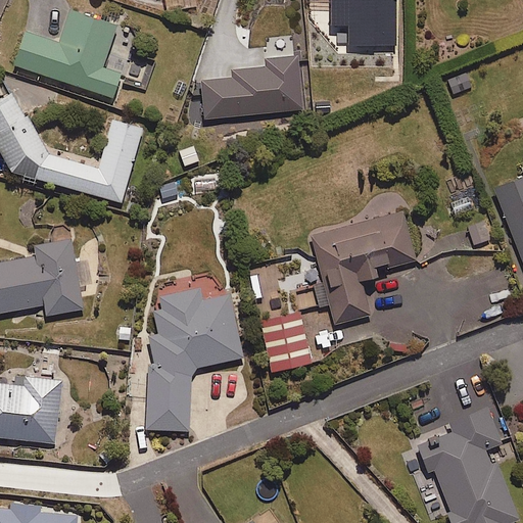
[(196,7),(194,0),(179,0),(182,9),(196,7)]
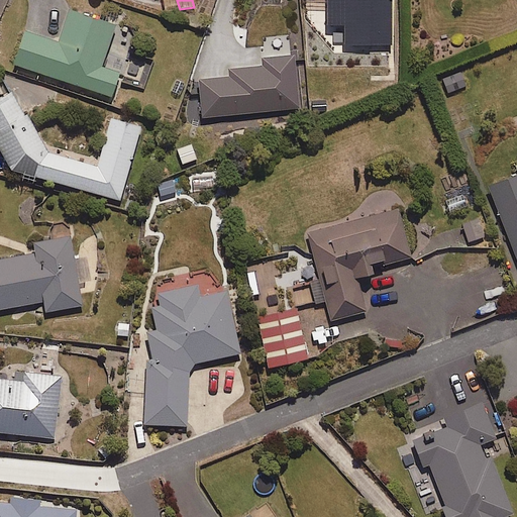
[(391,49),(390,0),(326,0),(327,25),(343,25),(343,46),(364,46),(364,50),(391,49)]
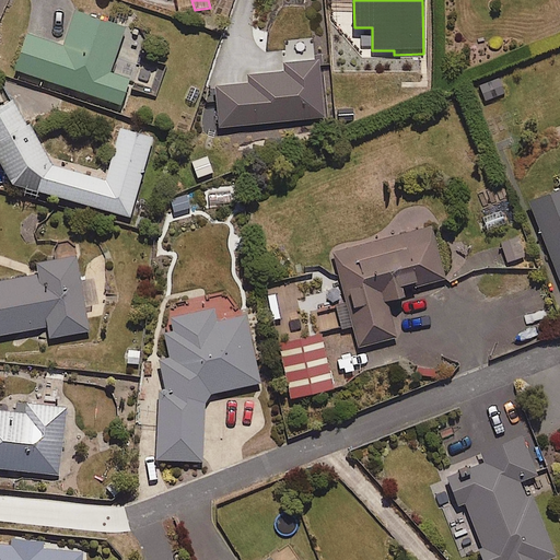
[(108,73),(124,30),(73,12),(61,48),(26,36),(14,71),(119,106),(128,80),(108,73)]
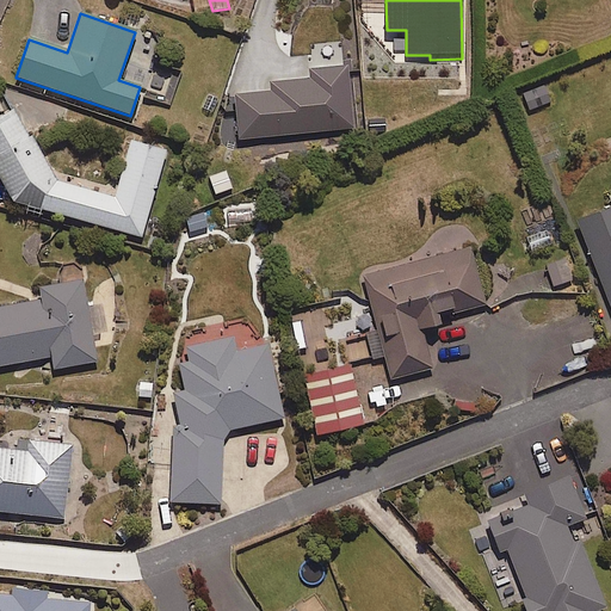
[(238,140),(352,130),(346,68),(308,72),(309,80),(267,84),(269,93),(234,96),(238,140)]
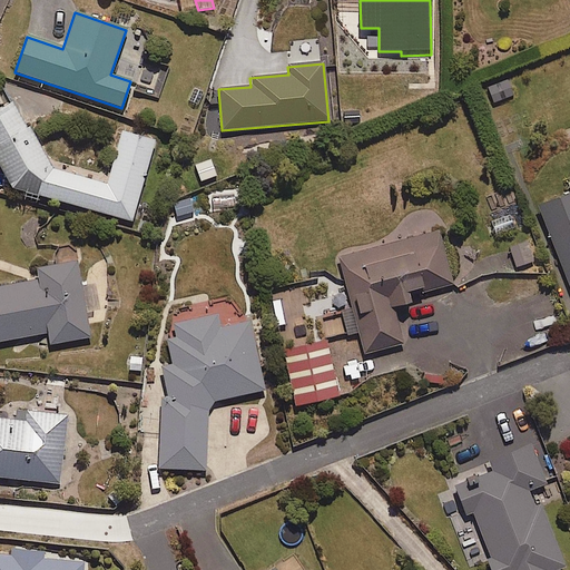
[(492,104),(512,97),(507,80),(487,88),(492,104)]
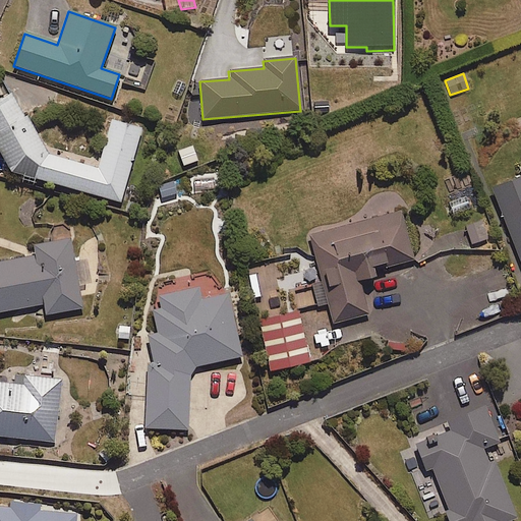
[(97,167),(47,155),(10,94),(0,100),(0,158),(9,172),(120,203),(140,129),(110,121),(97,167)]
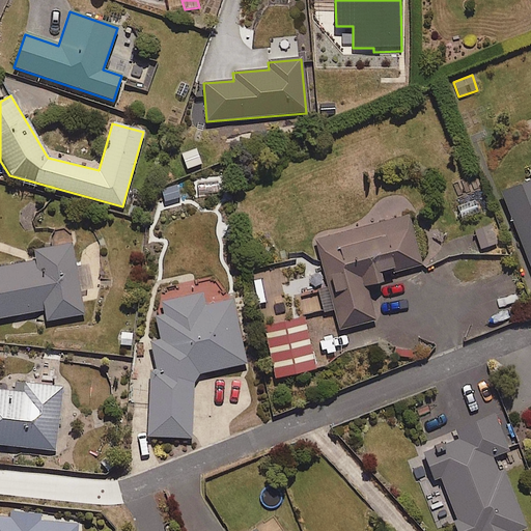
[(186,170),(200,165),(195,148),(179,154),(186,170)]
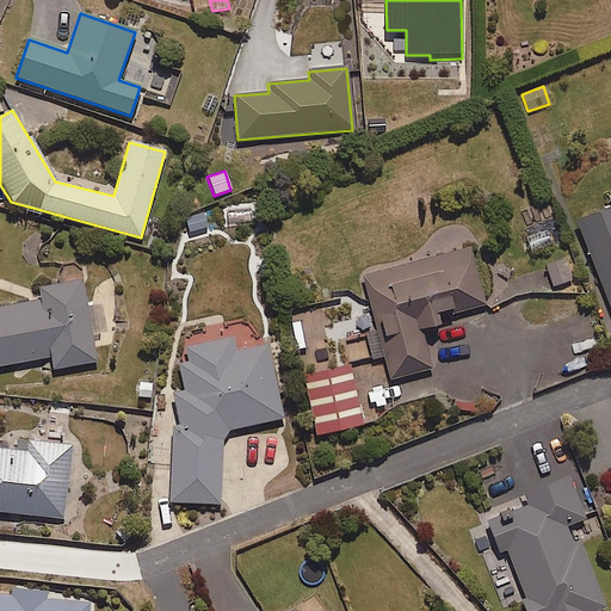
[(610,207),(575,221),(610,313),(610,207)]
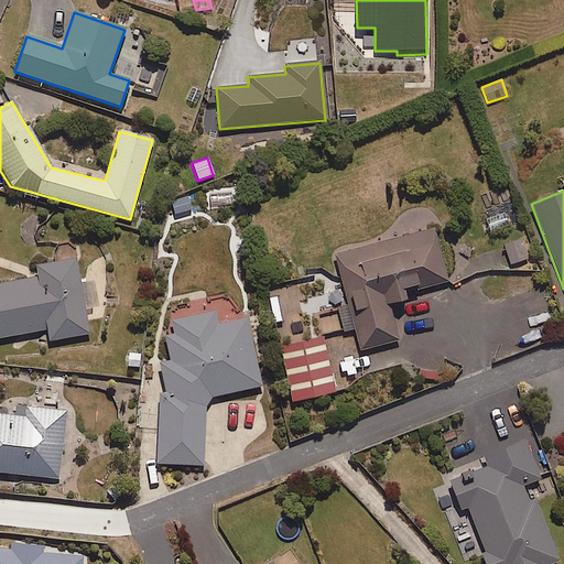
[(192,210),(186,195),(169,201),(174,217),(192,210)]
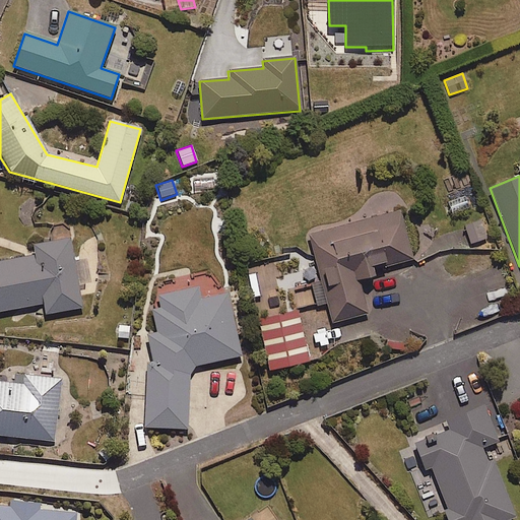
[(372,270),(412,259),(399,211),(307,236),(317,276),(310,278),(317,305),(325,303),(331,323),(368,314),(359,281),(374,277),(372,270)]
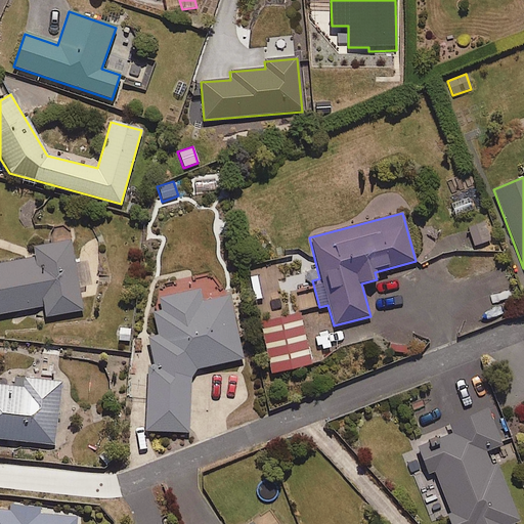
[(0,314),(44,307),(46,317),(82,311),(70,242),(32,248),(34,259),(0,264),(0,314)]
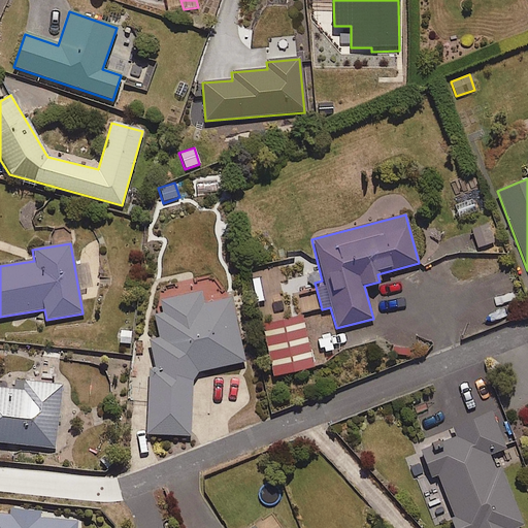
[(156,316),(156,337),(150,336),(146,435),(190,436),(191,376),(245,364),(231,298),(204,304),(201,292),(159,302),(162,315),(156,316)]
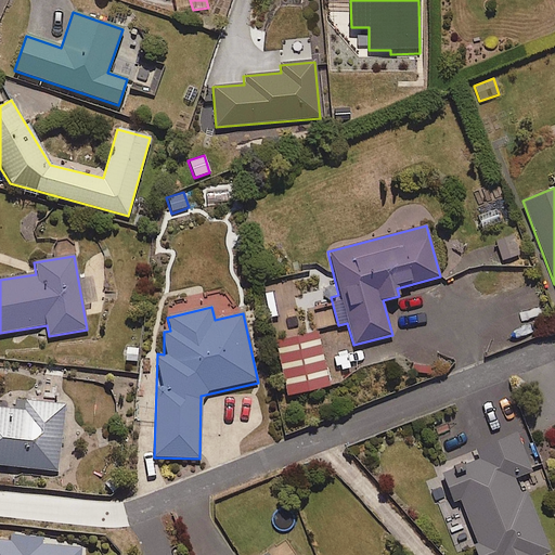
[(289,397),(330,387),(314,326),(274,336),(289,397)]
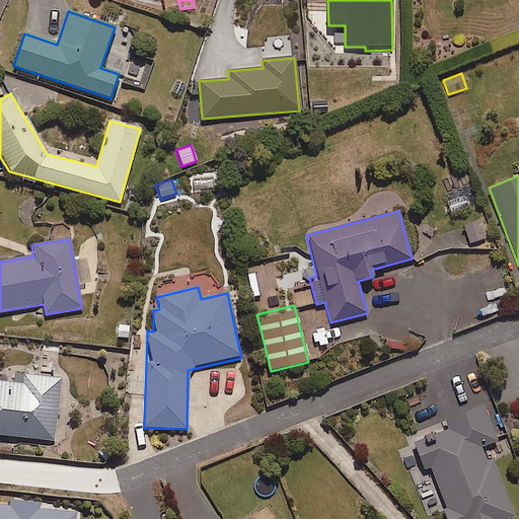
[(0,436),(54,441),(60,377),(7,373),(6,382),(0,381),(0,436)]
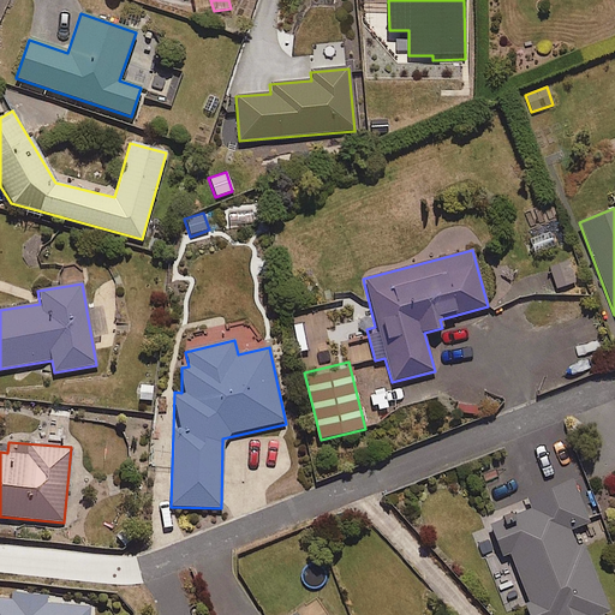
[(575,489),(572,481),(526,499),(531,508),(521,512),(501,520),(489,525),(501,555),(507,554),(530,614),(602,614),(609,613),(575,529),(589,523),(575,489)]
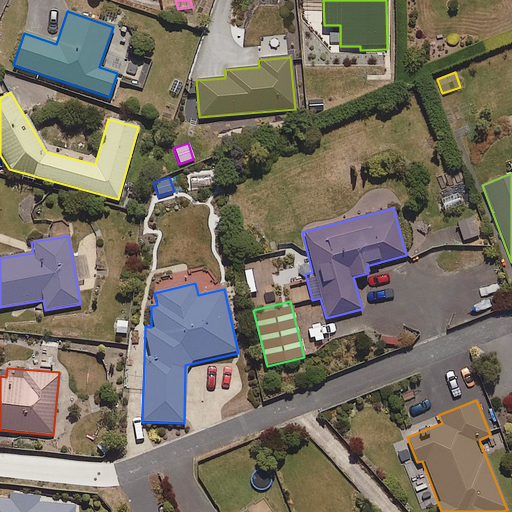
[(36,503),(37,497),(9,495),(8,500),(0,499),(0,511),(74,511),(75,506),(36,503)]
